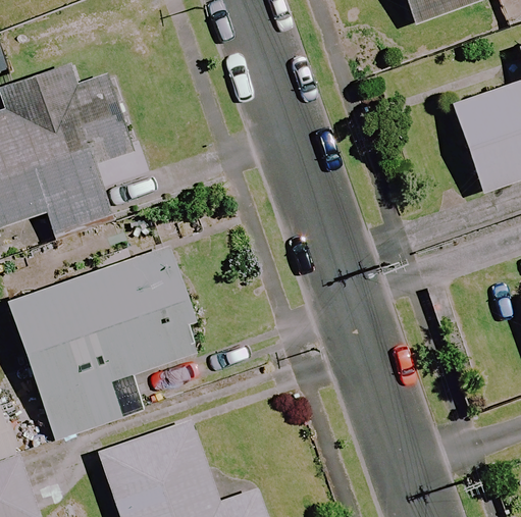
[(407,0),(415,22),(478,0),(407,0)]
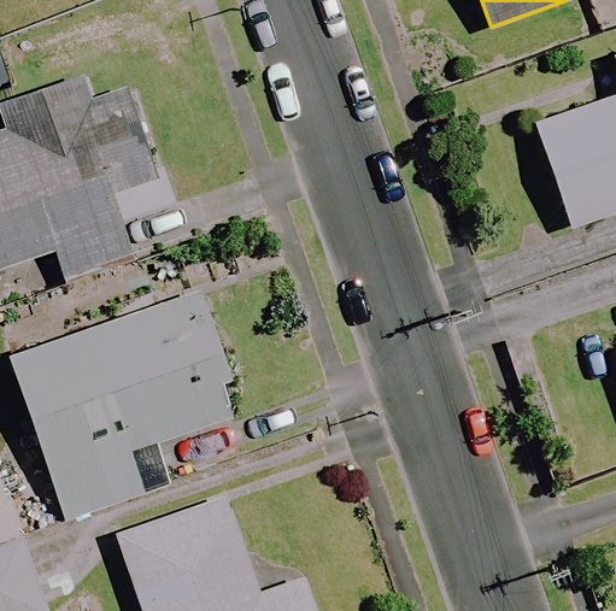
[(615,52),(612,53),(615,63),(615,93),(534,121),(568,227),(615,210),(615,52)]
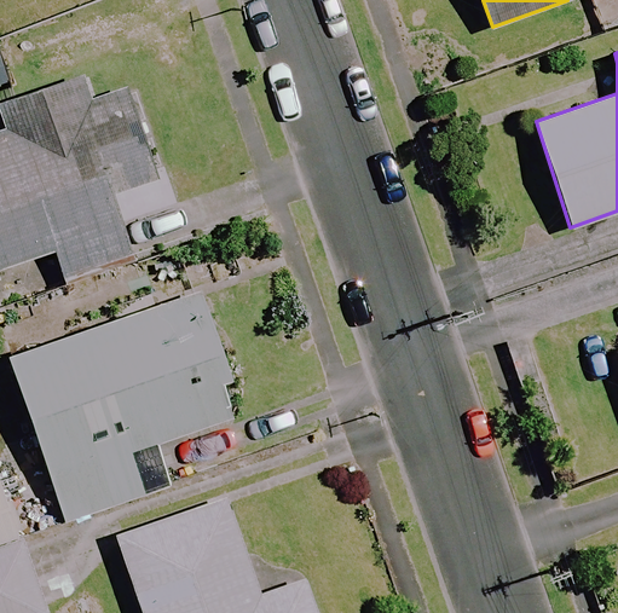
[(146,183),(110,70),(12,102),(19,123),(0,128),(0,269),(58,250),(64,272),(131,252),(111,194),(146,183)]
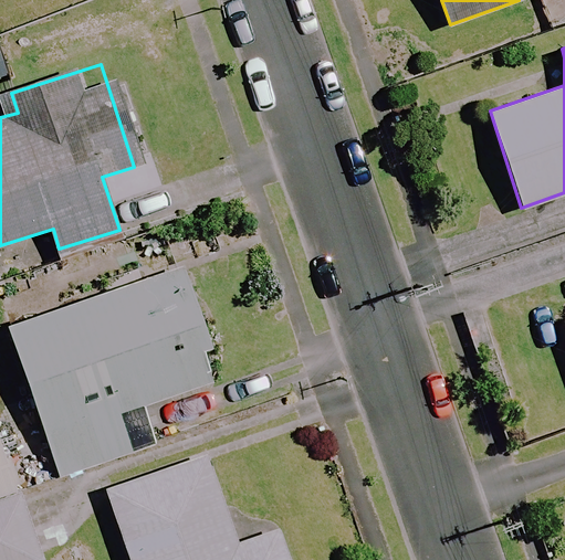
[(221,377),(184,266),(9,326),(60,475),(133,450),(119,411),(221,377)]
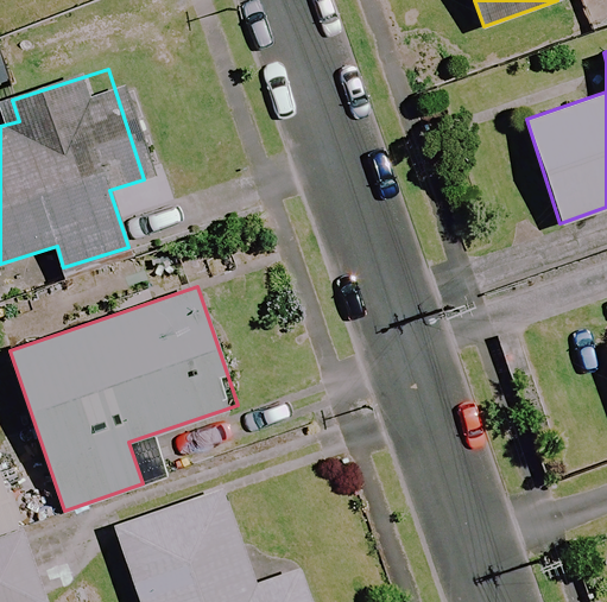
[(254,583),(222,488),(115,525),(141,601),(309,601),(298,568),(254,583)]
